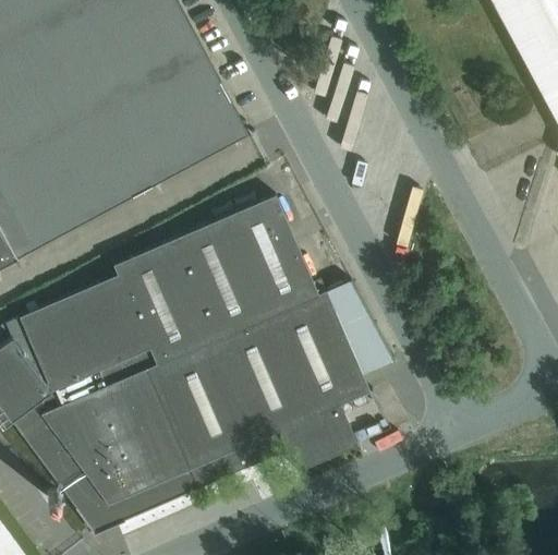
[(0,0),(0,266),(247,133),(176,0),(0,0)]
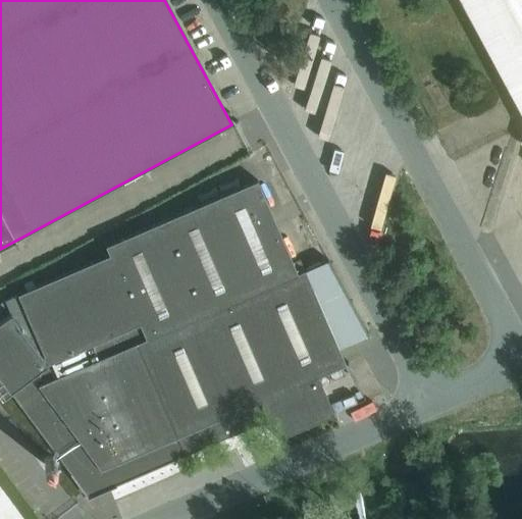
[(521,0),(460,0),(521,114),(521,140),(521,144),(521,0)]
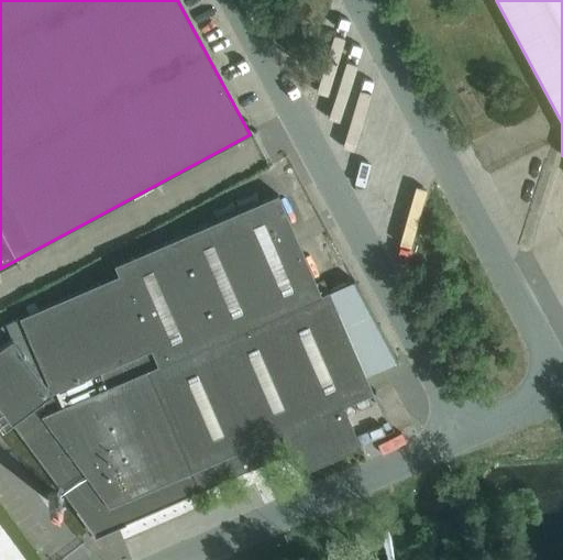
[(157,368),(329,294),(323,282),(316,285),(278,197),(114,267),(119,277),(157,368)]
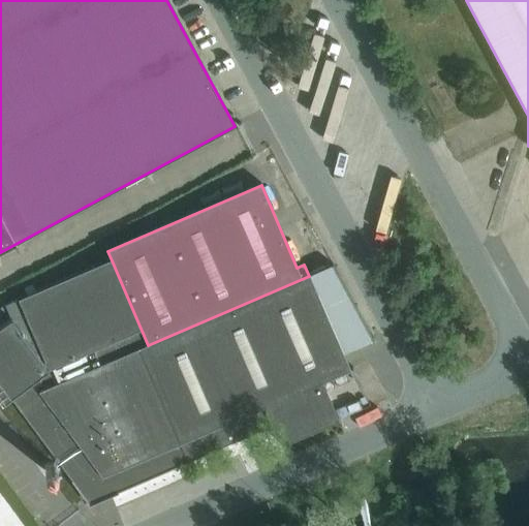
[(148,345),(112,260),(5,306),(10,318),(49,369),(95,347),(102,364),(137,349),(148,345)]
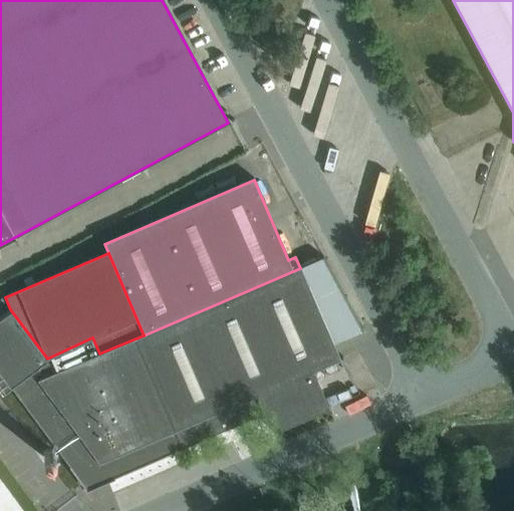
[(313,372),(340,360),(300,267),(300,268),(144,335),(134,339),(182,451),(265,415),(273,434),(329,410),(313,372)]
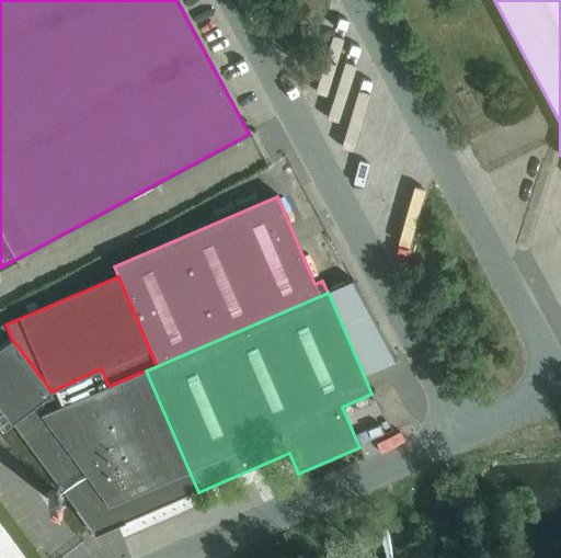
[(52,391),(11,338),(0,345),(0,425),(1,429),(10,422),(52,391)]
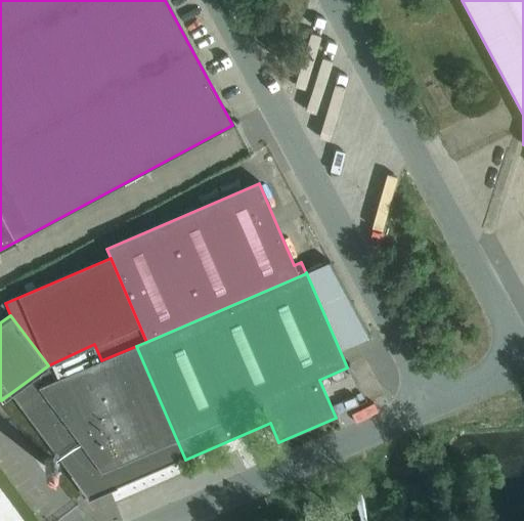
[(185,460),(136,346),(101,360),(94,344),(48,365),(9,394),(88,500),(89,501),(185,460)]
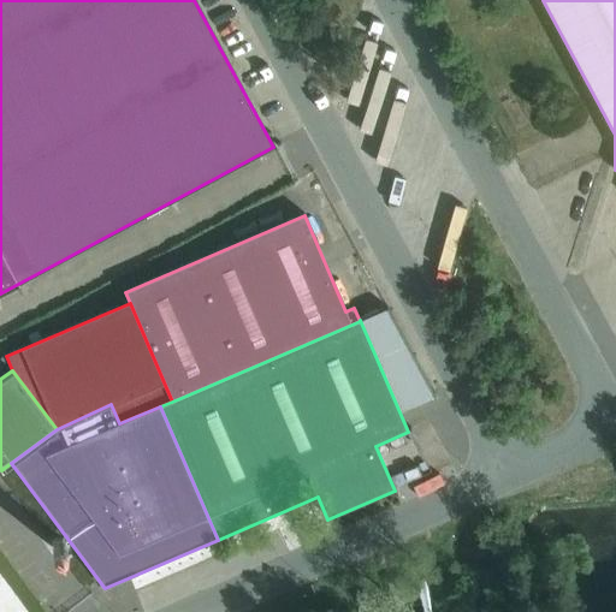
[(66,546),(65,545),(65,544),(64,542),(64,541),(63,541),(61,540),(60,540),(59,540),(58,540),(57,540),(55,540),(54,541),(53,542),(52,544),(52,545),(52,546),(52,547),(52,548),(52,550),(52,551),(53,552),(54,553),(55,554),(57,554),(58,554),(59,554),(60,554),(61,554),(63,553),(64,552),(65,551),(65,550),(66,548),(66,547),(66,546)]
